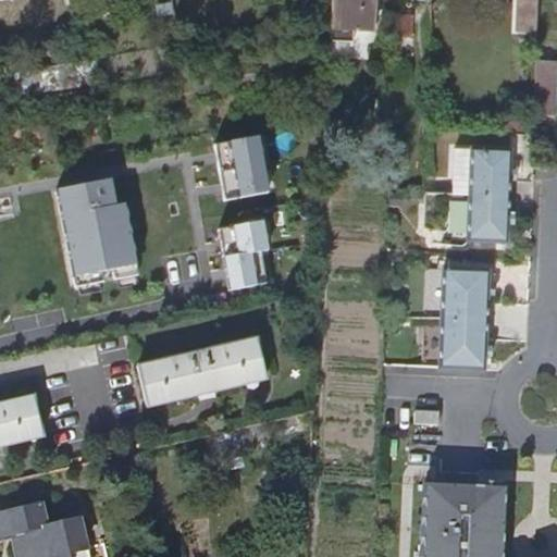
[(26,0),(0,0),(0,14),(28,9),(26,0)]
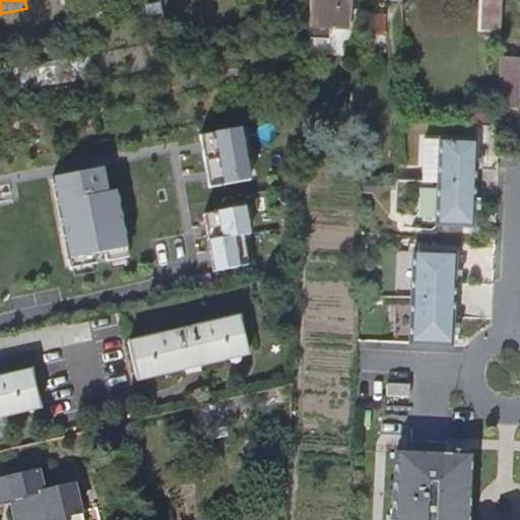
[(349,26),(350,0),(309,0),(309,25),(349,26)]
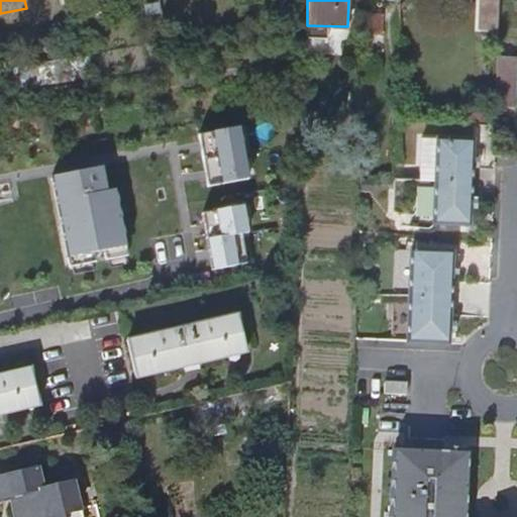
[(160,2),(143,5),(146,16),(162,13),(160,2)]
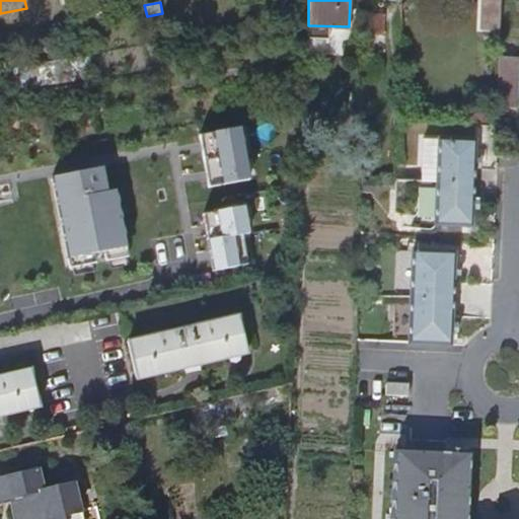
[(383,34),(384,13),(368,12),(367,33),(383,34)]
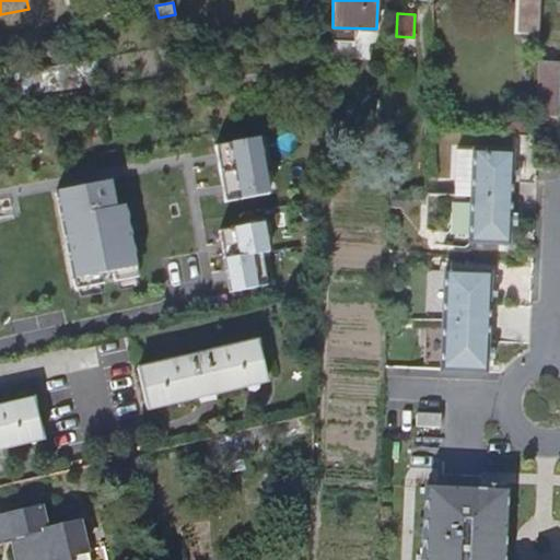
[(36,25),(10,30),(12,44),(39,38),(36,25)]
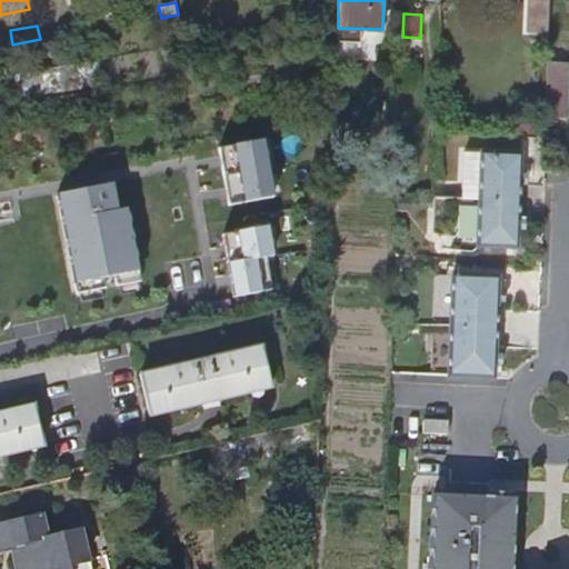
[(100,67),(98,59),(19,71),(22,97),(69,89),(67,78),(83,76),(82,70),(100,67)]
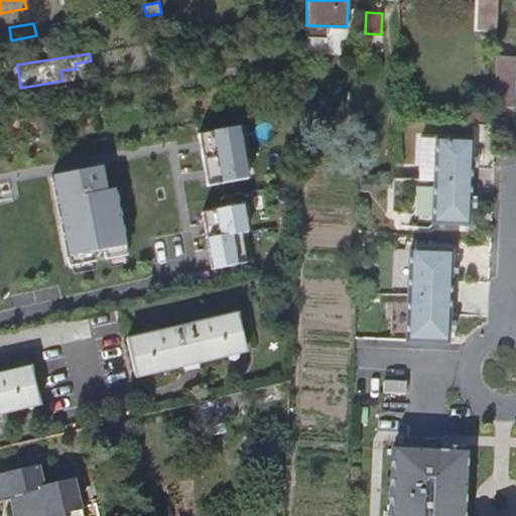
[(515,106),(515,86),(515,53),(496,53),(495,80),(494,105),(515,106)]
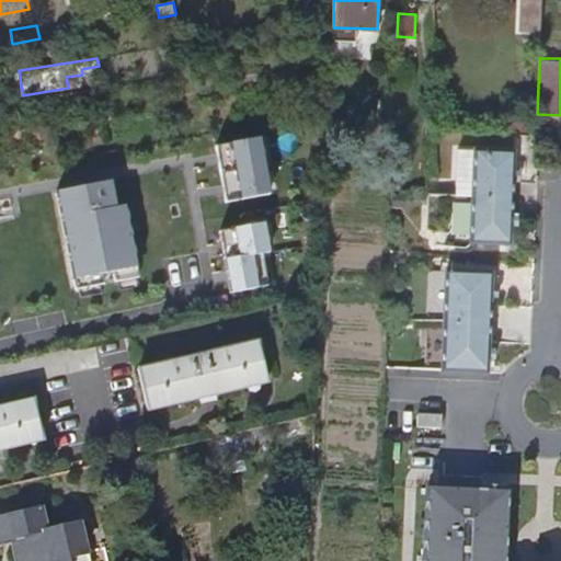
[(256,69),(240,71),(242,83),(259,81),(256,69)]
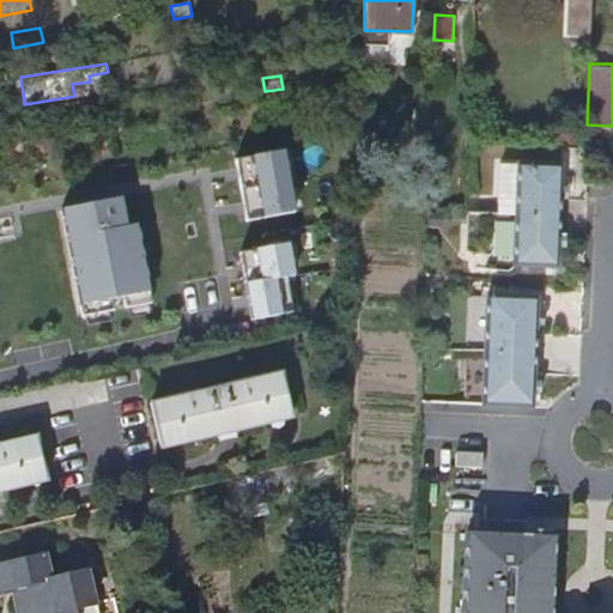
[(248,222),(298,211),(284,146),(235,156),(248,222)]
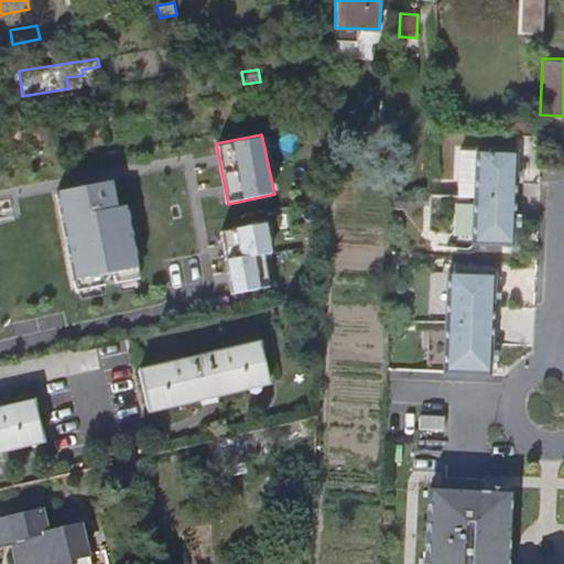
[(512,198),(514,144),(474,143),(473,196),(512,198)]
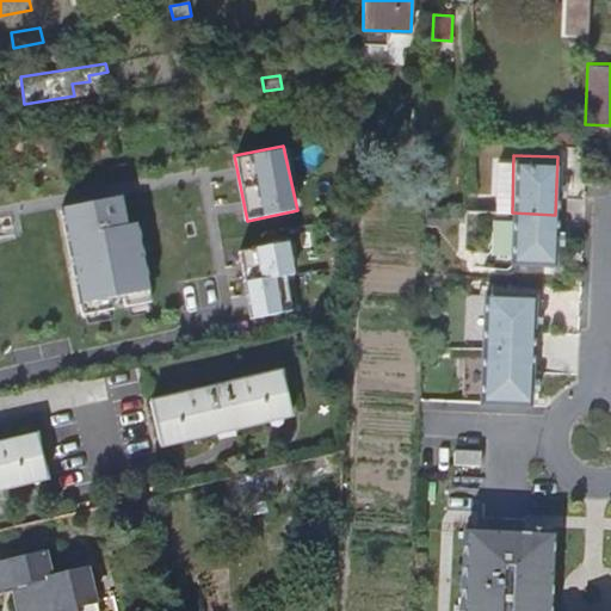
[(122,193),(62,205),(82,312),(153,298),(137,222),(128,223),(122,193)]
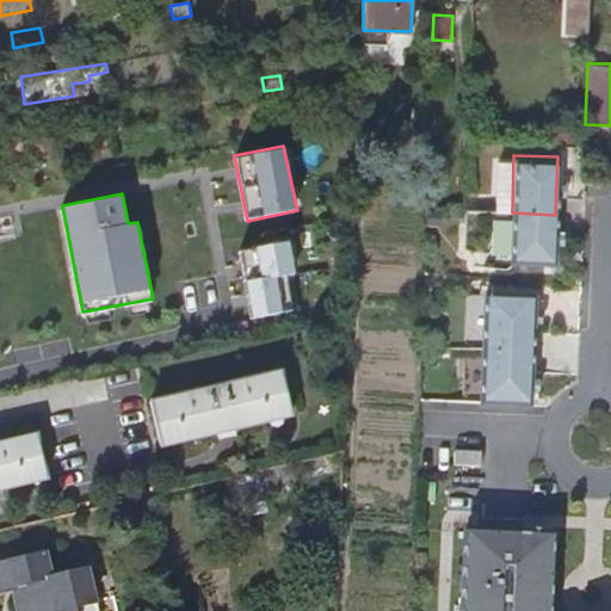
[(554,266),(555,215),(512,213),(511,264),(554,266)]
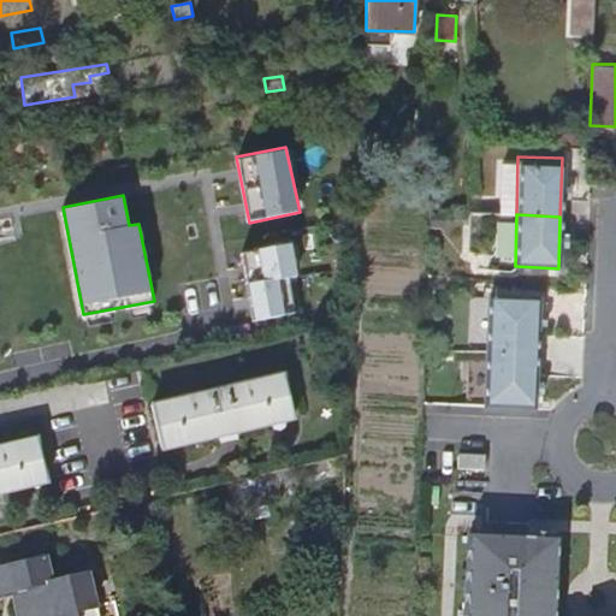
[(252,320),(301,314),(294,242),(243,247),(252,320)]
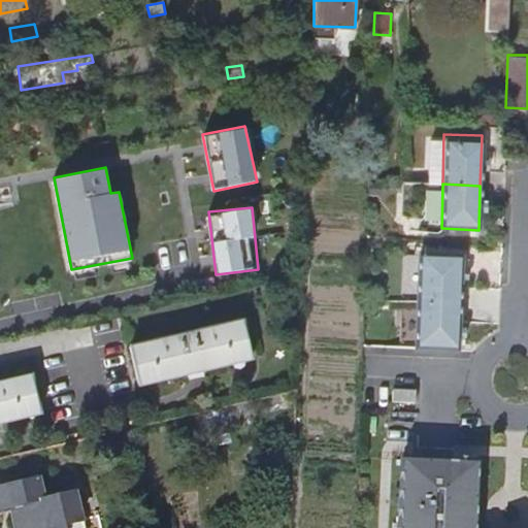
[(461,304),(462,255),(419,254),(418,302),(461,304)]
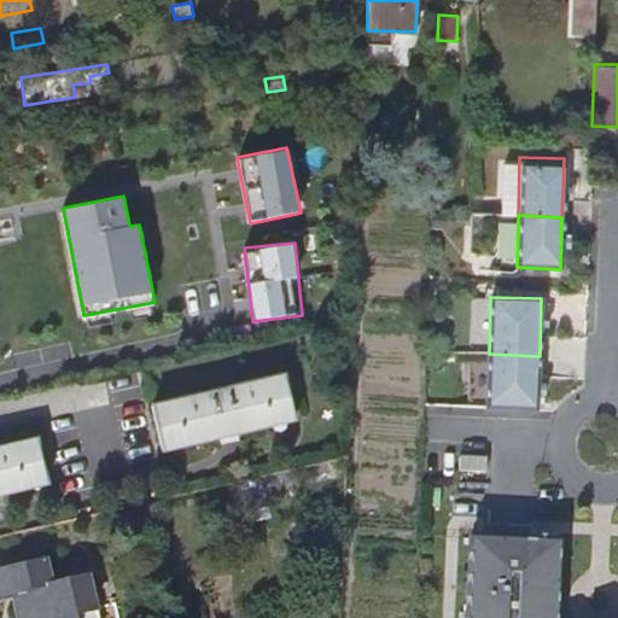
[(540,356),(489,354),(487,407),(538,409),(540,356)]
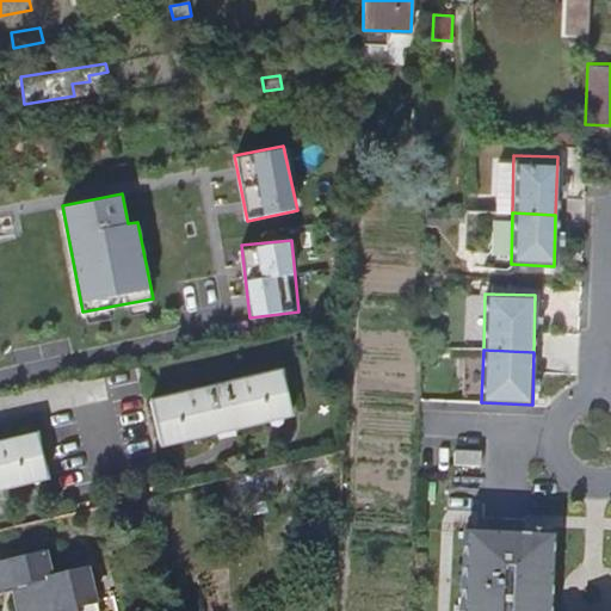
[(161,446),(291,417),(281,371),(150,401),(161,446)]
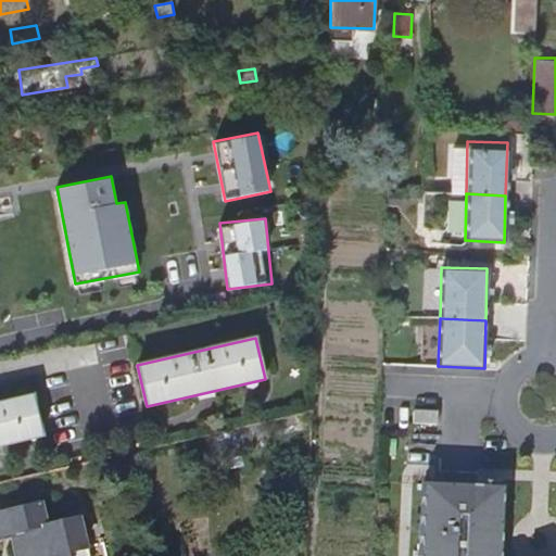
[(0,444),(42,434),(33,394),(0,402),(0,444)]
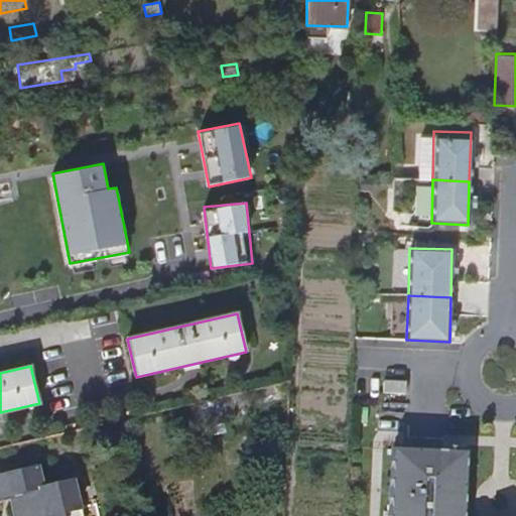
[(404,398),(405,387),(382,386),(382,397),(404,398)]
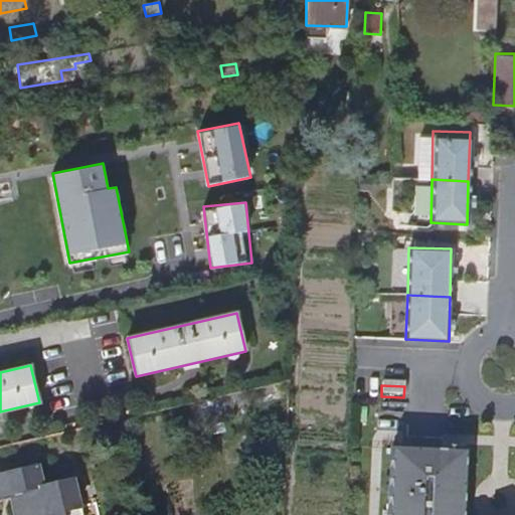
[(222,419),(207,423),(209,434),(224,430),(222,419)]
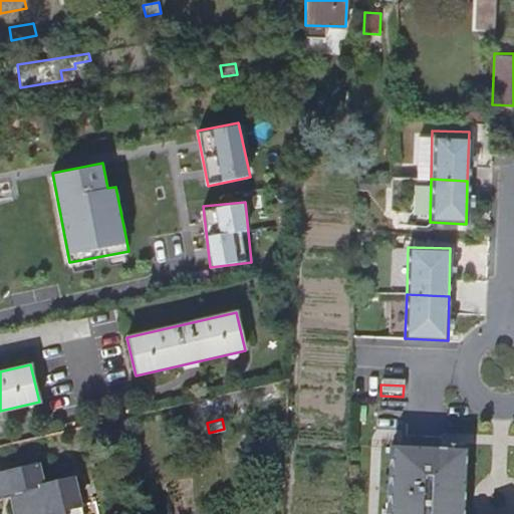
[(459,513),(462,454),(389,451),(386,513),(459,513)]
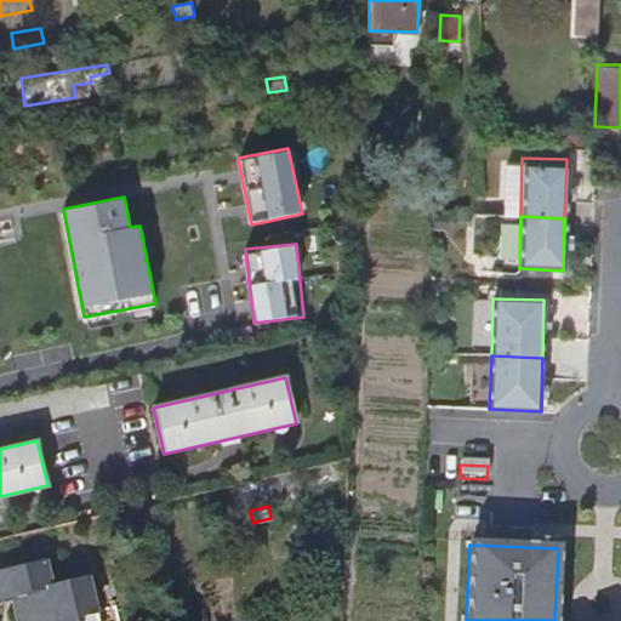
[(93,613),(86,576),(50,584),(45,559),(0,570),(0,597),(15,594),(21,620),(77,620),(77,617),(93,613)]
